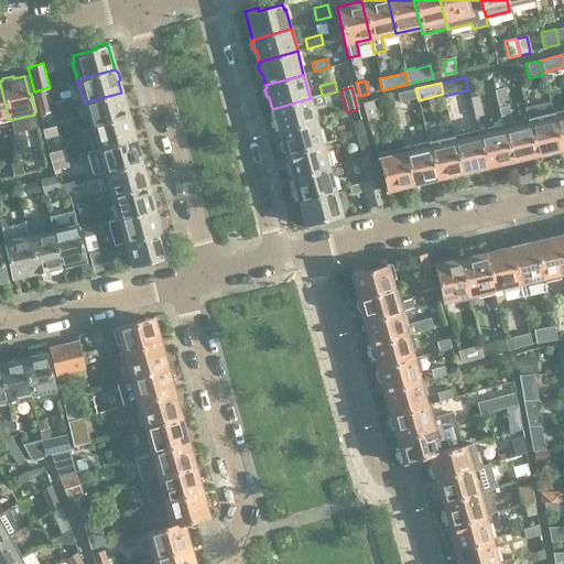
[(418,97),(415,88),(390,95),(391,104),(418,97)]
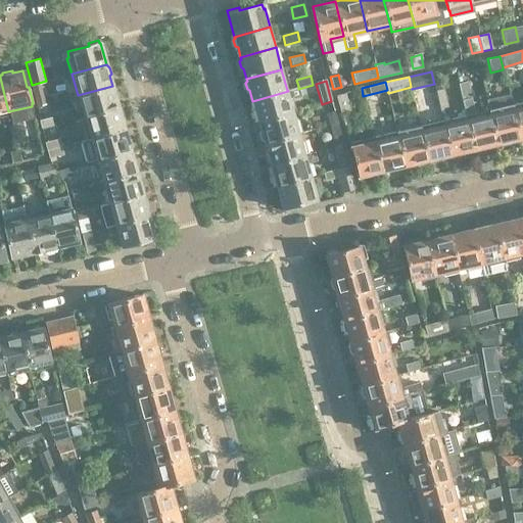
[(42,83),(32,86),(37,106),(48,103),(42,83)]
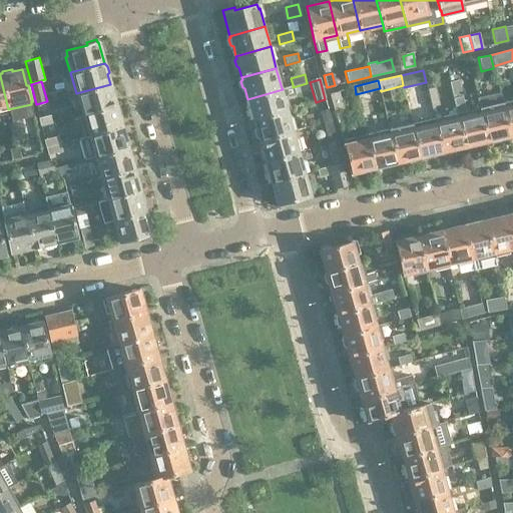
[(451,84),(458,115),(466,146),(488,141),(481,110),(467,113),(460,82),(451,84)]
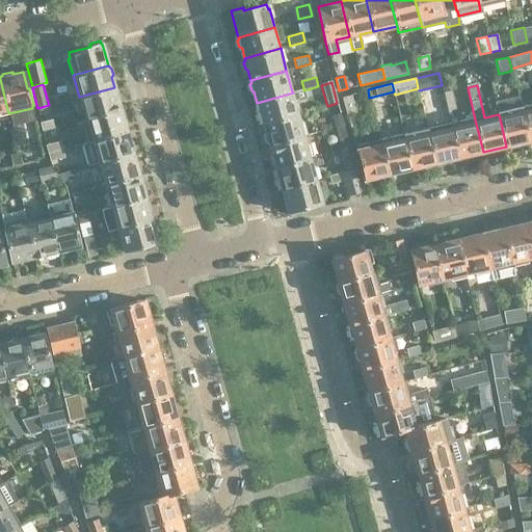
[(79,97),(85,120),(121,109),(117,99),(120,97),(117,90),(115,89),(114,87),(79,97)]
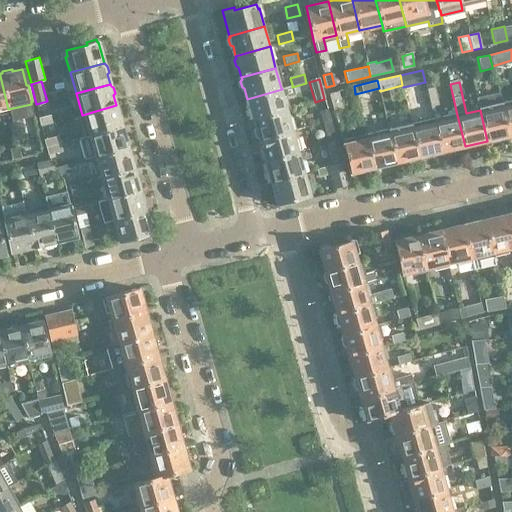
[(282,89),(247,99),(250,108),(248,110),(250,116),(252,117),(253,119),(287,110),(284,97),(294,94),(292,87),(292,84),(281,88),(282,89)]
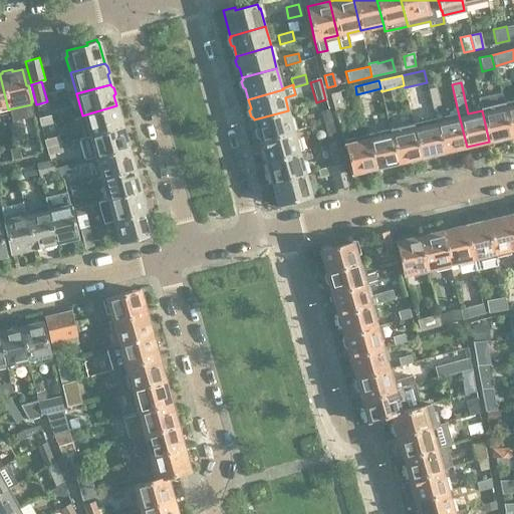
[(432,106),(433,109),(442,107),(437,88),(429,90),(431,101),(432,106)]
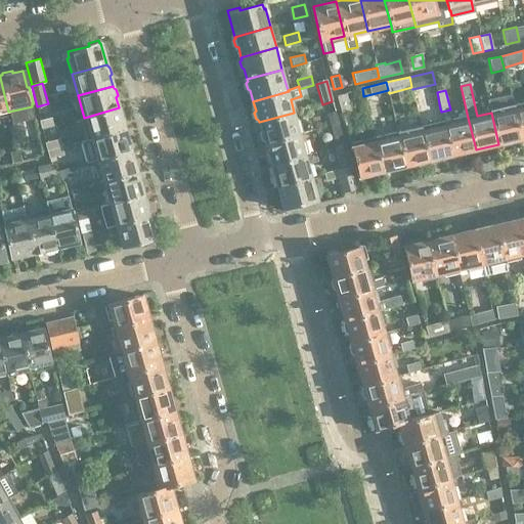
[(341,114),(351,111),(346,92),(336,95),(341,114)]
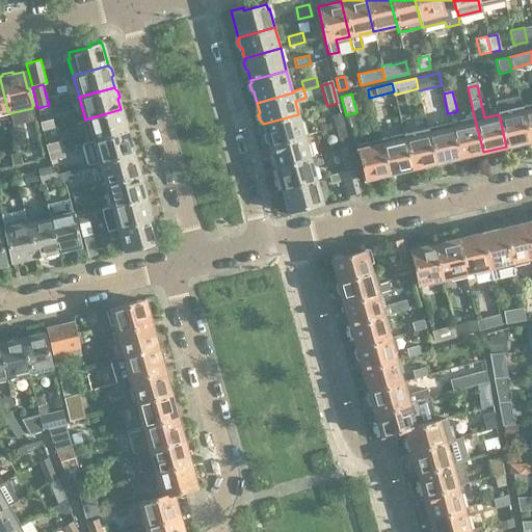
[(497,104),(499,114),(506,147),(529,141),(521,109),(519,99),(497,104)]
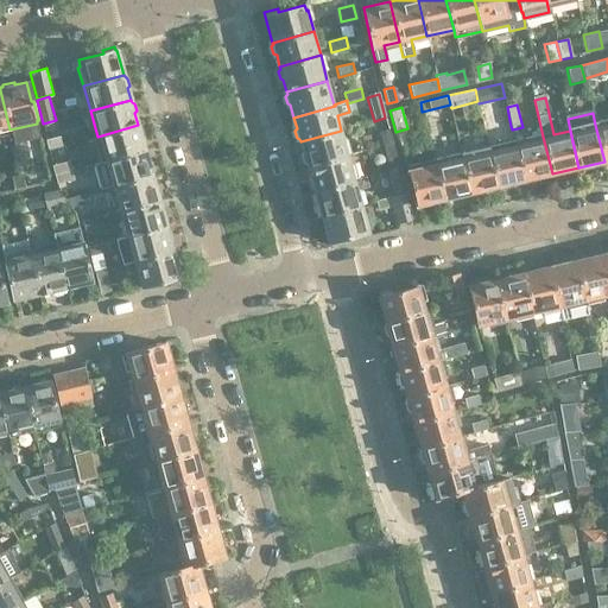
[(607,121),(595,125),(605,162),(607,159),(607,121)]
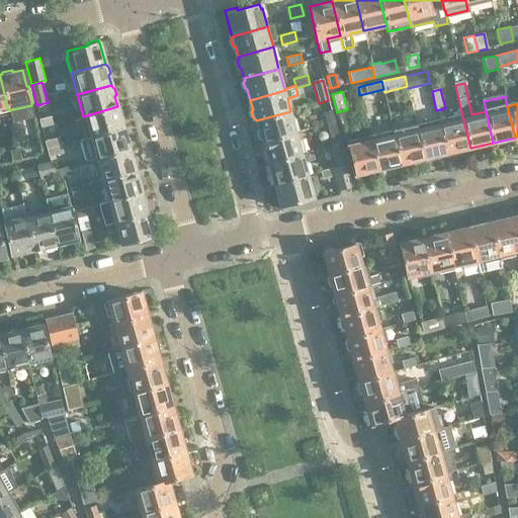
[(117,106),(83,116),(89,137),(123,127),(120,117),(122,115),(120,109),(118,108),(117,106)]
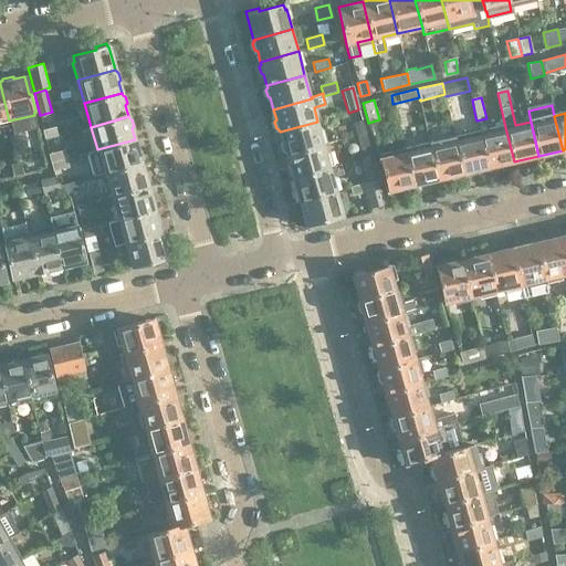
[(356,136),(365,134),(362,121),(352,123),(356,136)]
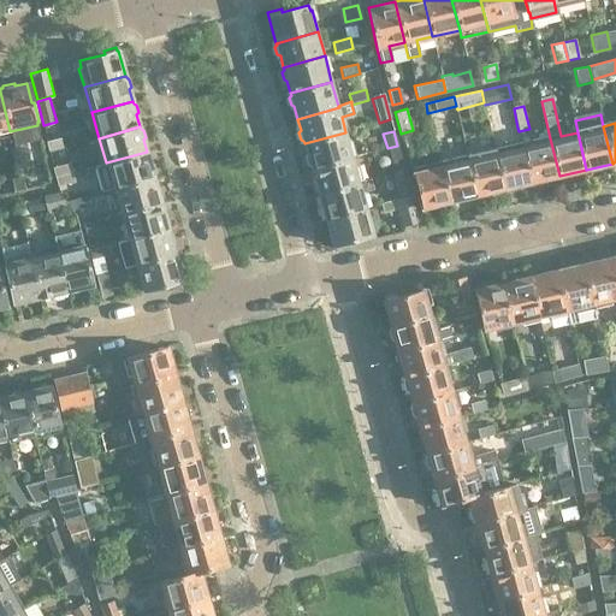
[(345,132),(304,143),(308,155),(306,158),(308,165),(311,166),(312,170),(353,158),(345,132)]
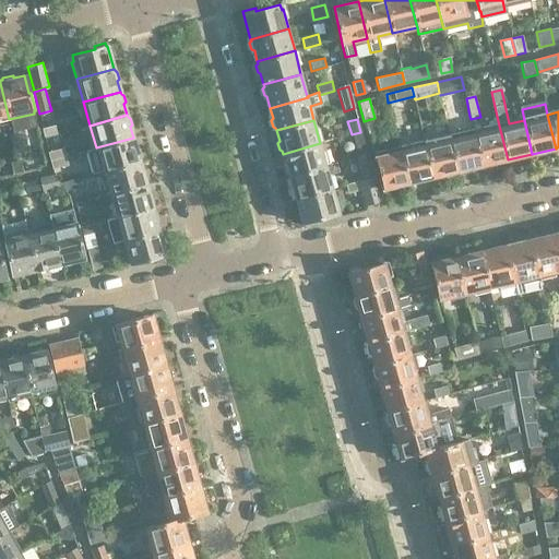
[(43,129),(45,138),(58,134),(56,126),(43,129)]
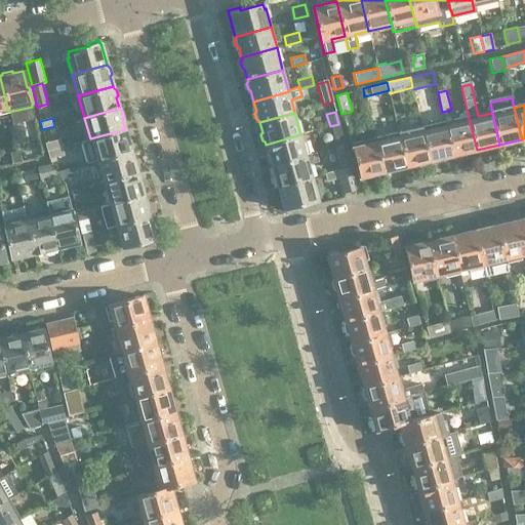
[(469,118),(445,124),(452,155),(477,150),(469,118)]
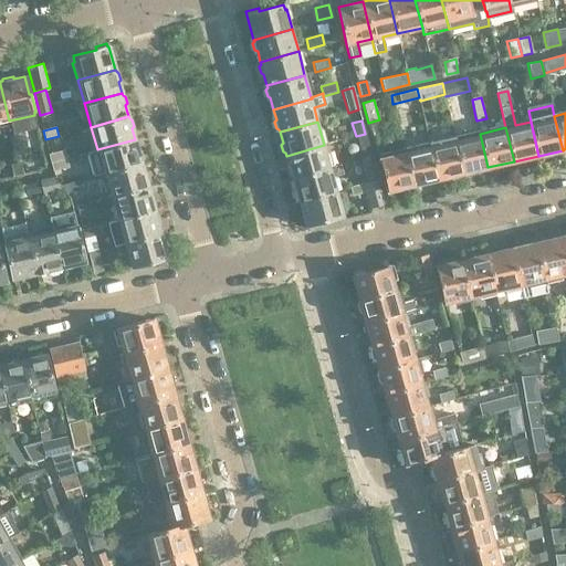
[(371,156),(365,134),(356,136),(362,159),(371,156)]
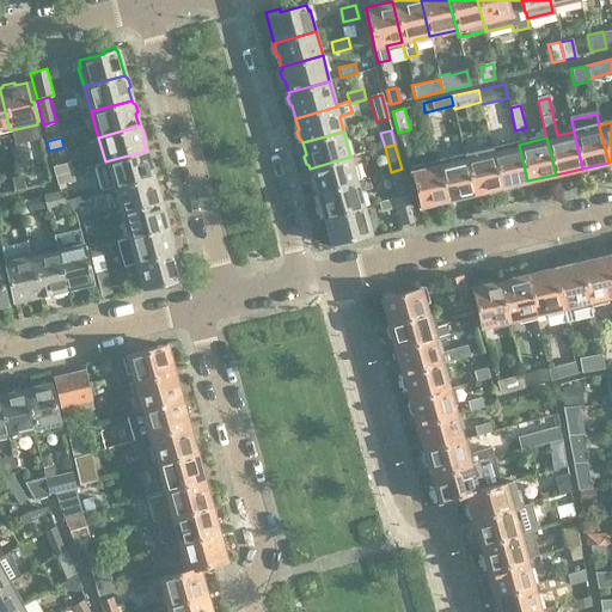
[(519,145),(493,151),(501,187),(527,181),(519,145)]
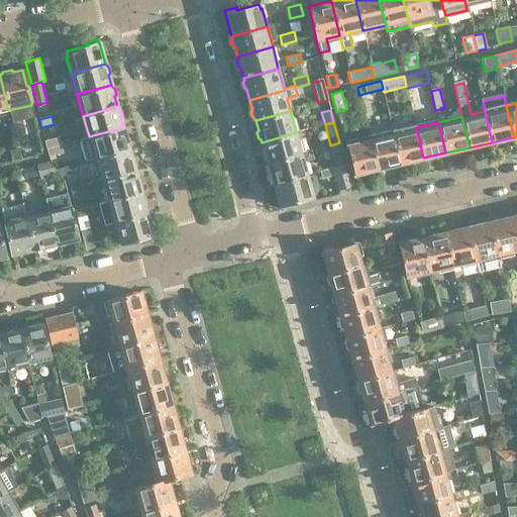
[(54,124),(41,127),(45,148),(61,144),(55,123),(54,124)]
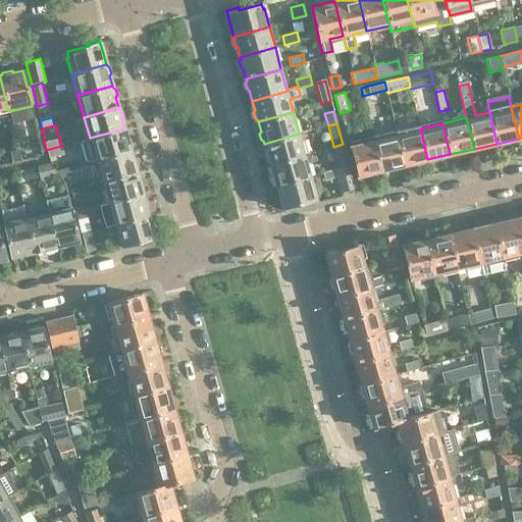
[(124,128),(90,138),(95,160),(131,150),(129,148),(132,146),(129,139),(127,138),(124,128)]
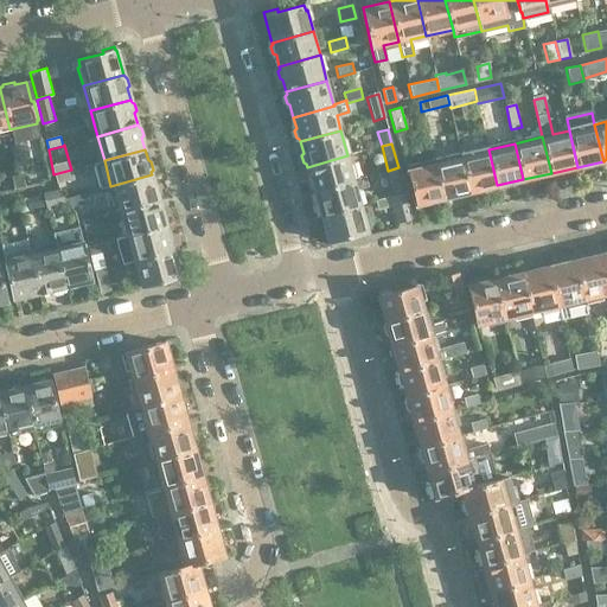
[(489,149),(461,155),(470,192),(497,185),(489,149)]
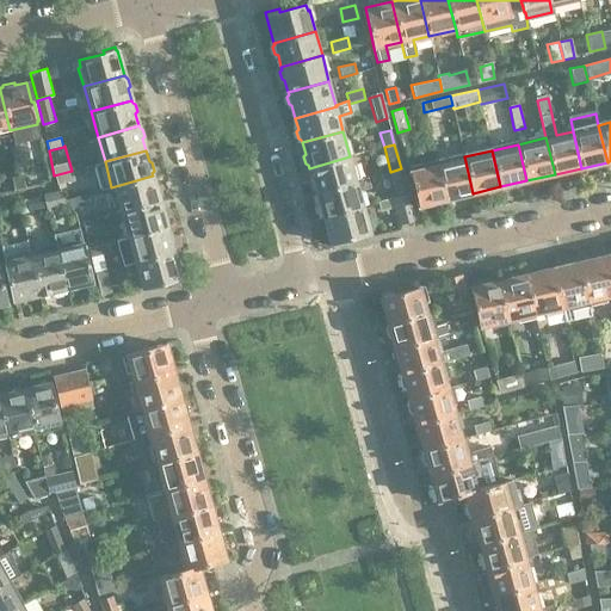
[(350,156),(309,168),(313,178),(310,181),(313,189),(315,190),(316,192),(357,181),(350,156)]
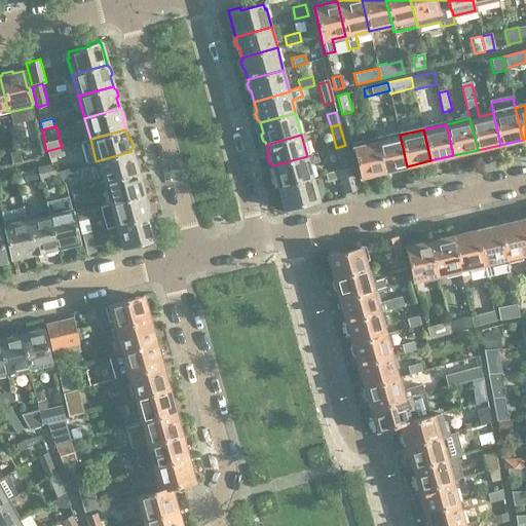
[(400,135),(376,140),(383,172),(407,166),(400,135)]
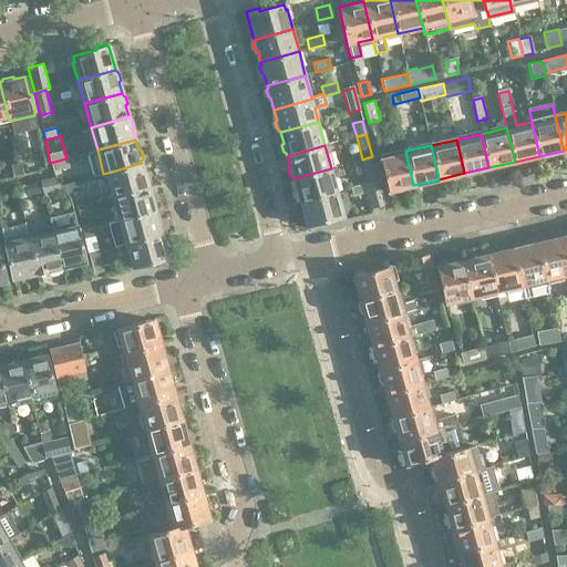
[(405,151),(385,156),(384,153),(380,154),(389,191),(413,185),(405,151)]
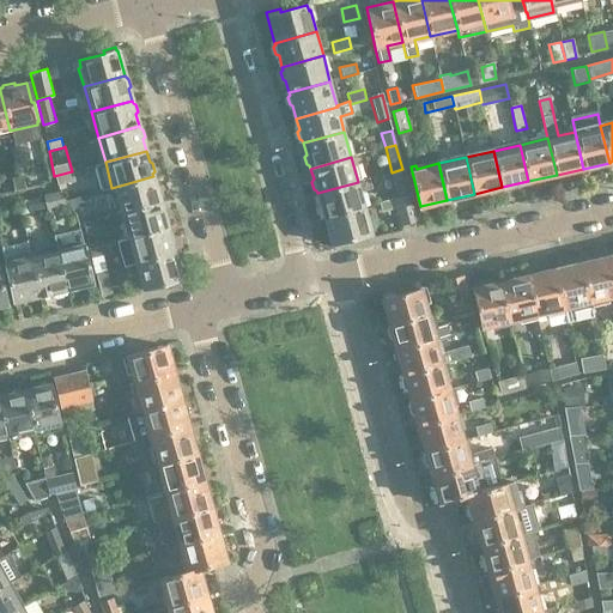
[(402,169),(392,173),(388,173),(395,198),(408,194),(402,169)]
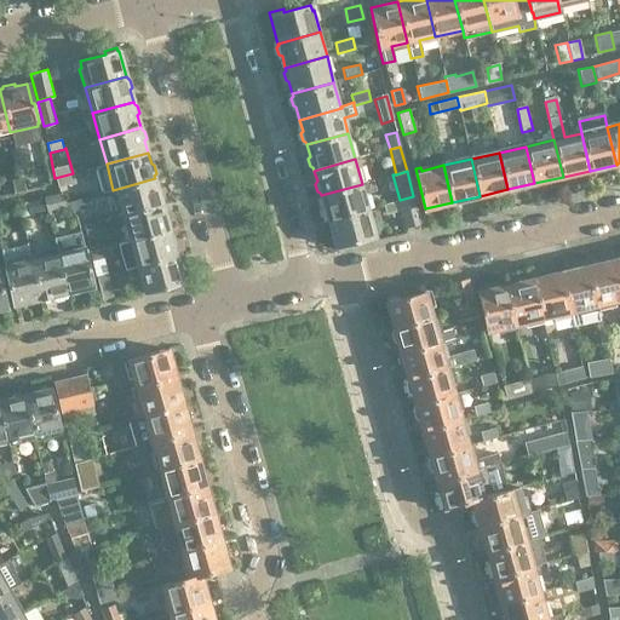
[(73,173),(55,178),(57,188),(75,183),(73,173)]
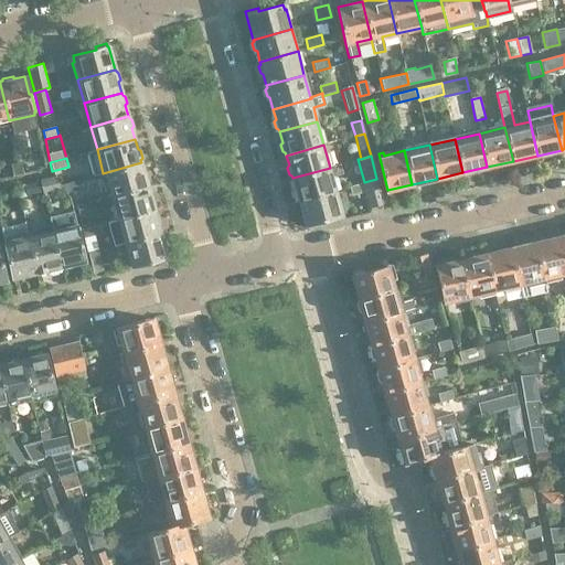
[(11,177),(22,174),(19,161),(8,163),(11,177)]
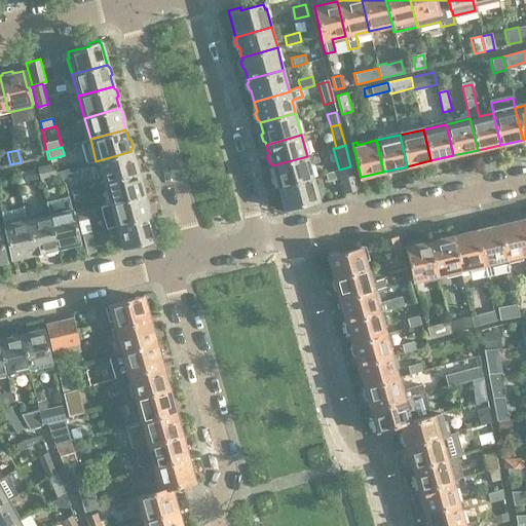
[(132,151),(96,161),(102,182),(138,173),(137,171),(139,168),(137,161),(135,161),(132,151)]
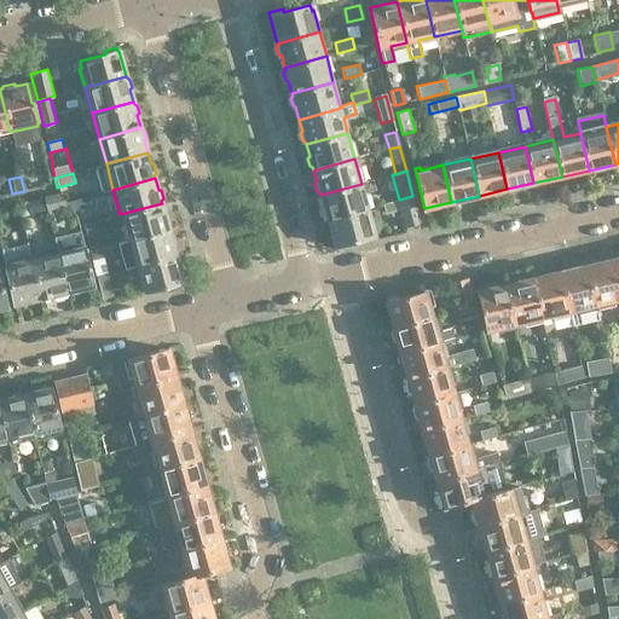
[(362,184),(320,195),(323,206),(322,209),(324,217),(327,218),(328,220),(369,209),(362,184)]
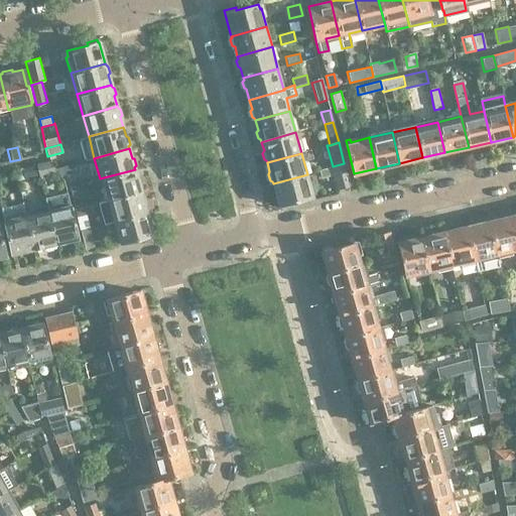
[(49,162),(37,164),(39,173),(55,170),(53,169),(49,162)]
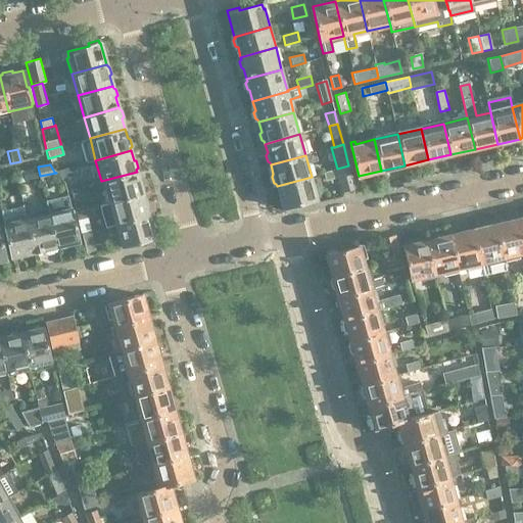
[(337,169),(334,170),(323,173),(325,181),(336,178),(339,187),(340,187),(341,192),(355,188),(349,165),(348,165),(337,169)]
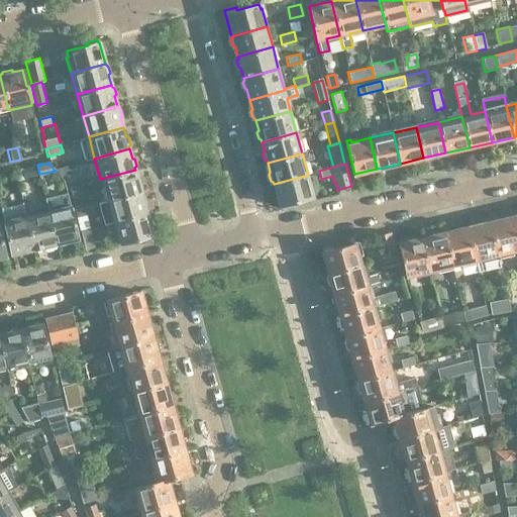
[(21,168),(22,170),(24,179),(39,176),(39,174),(37,165),(21,168)]
